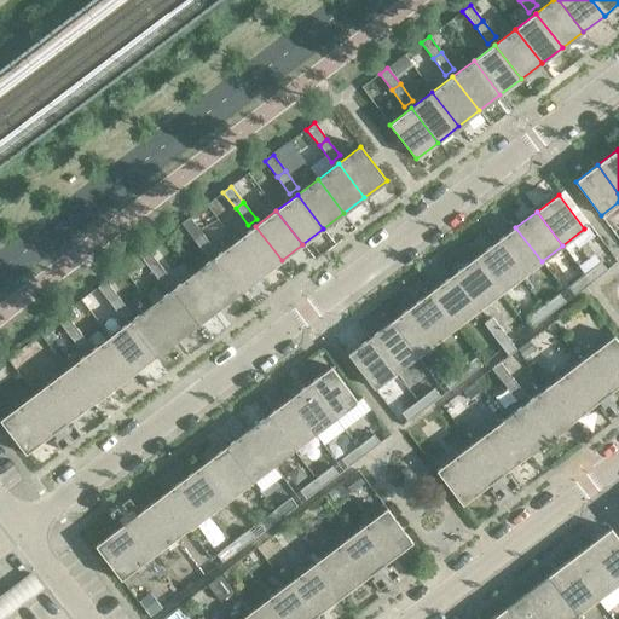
[(202,233),(190,218),(181,224),(195,239),(202,233)]
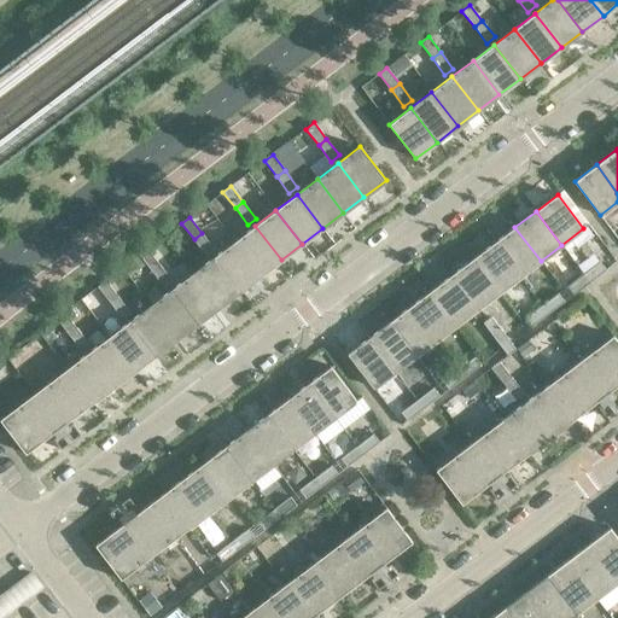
[(281,260),(255,226),(234,242),(261,275),(281,260)]
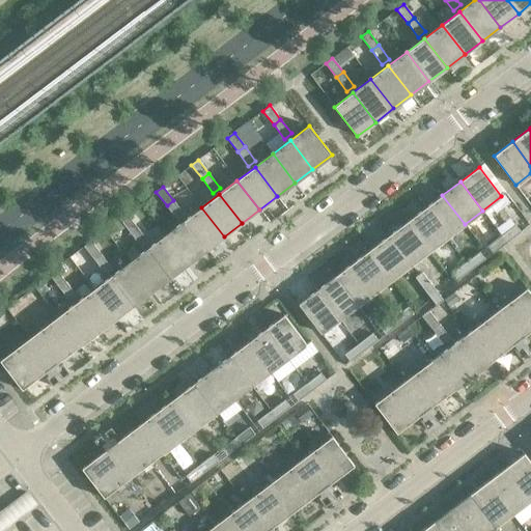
[(465,224),(442,195),(424,208),(447,238),(465,224)]
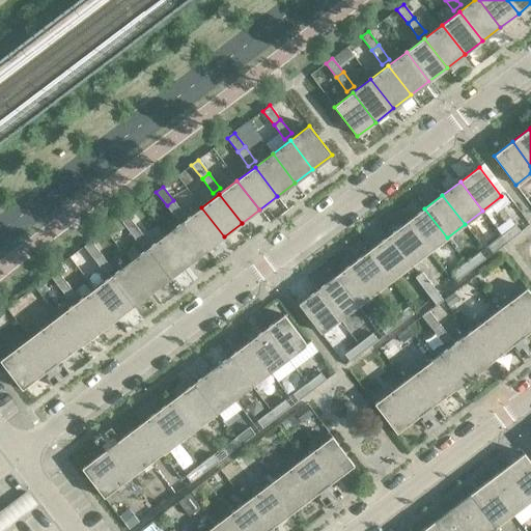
[(184,215),(173,200),(167,205),(177,220),(184,215)]
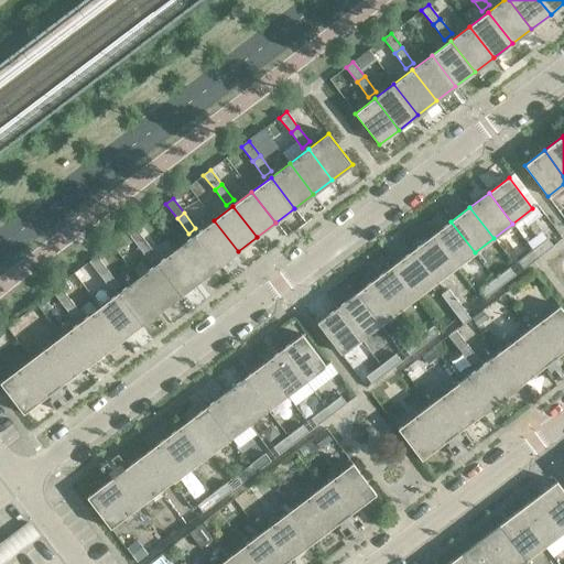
[(238,251),(214,220),(195,235),(218,266),(238,251)]
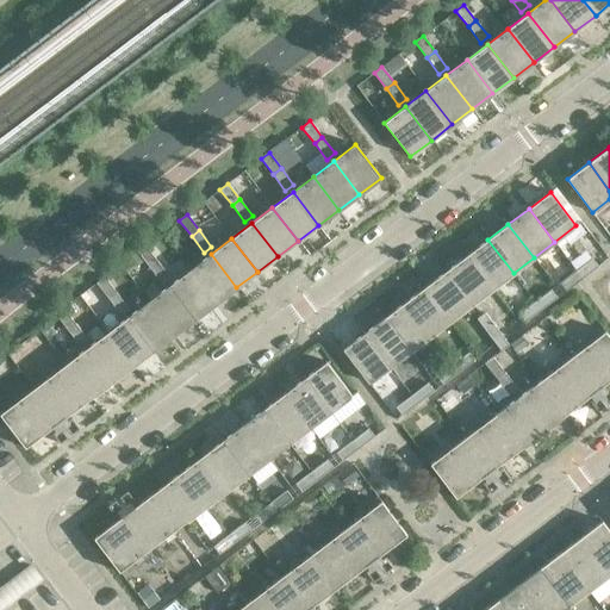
[(514,273),(487,240),(467,255),(492,288),(514,273)]
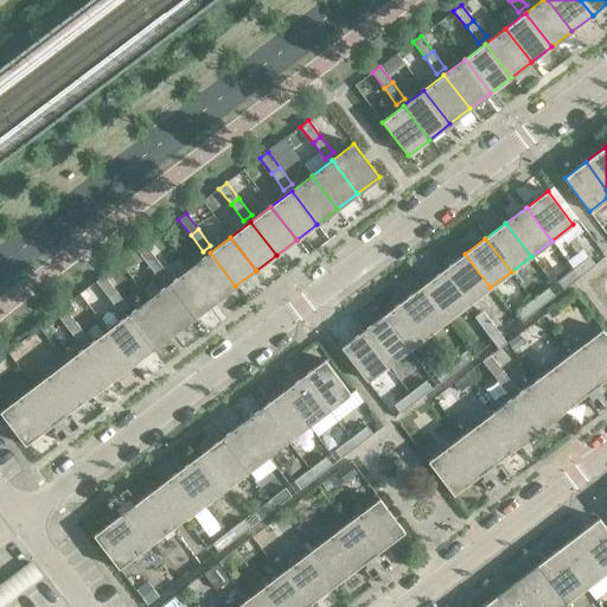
[(158,261),(145,244),(138,250),(149,267),(158,261)]
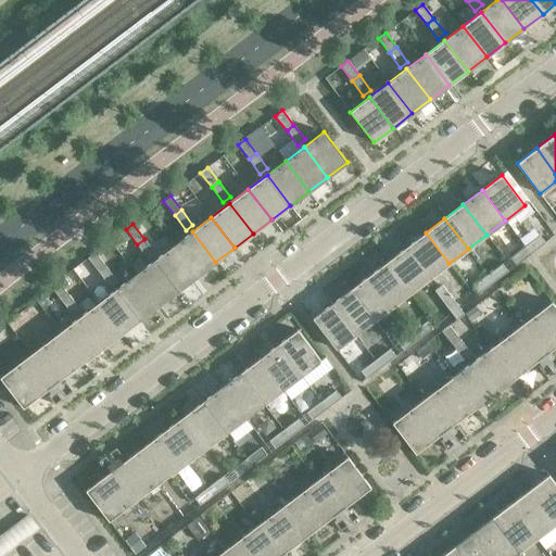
[(215,262),(192,231),(174,245),(197,276),(215,262)]
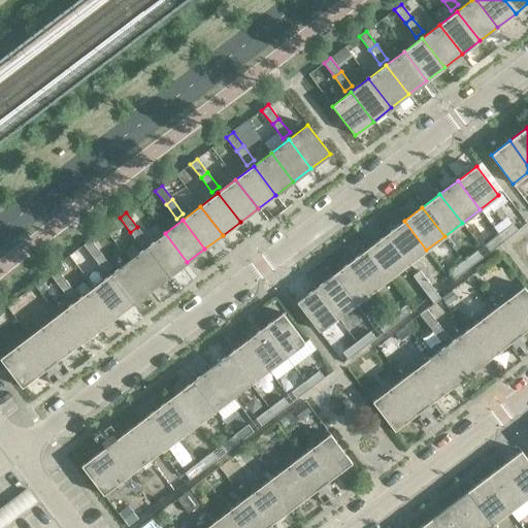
[(426,250),(404,221),(386,234),(408,263),(426,250)]
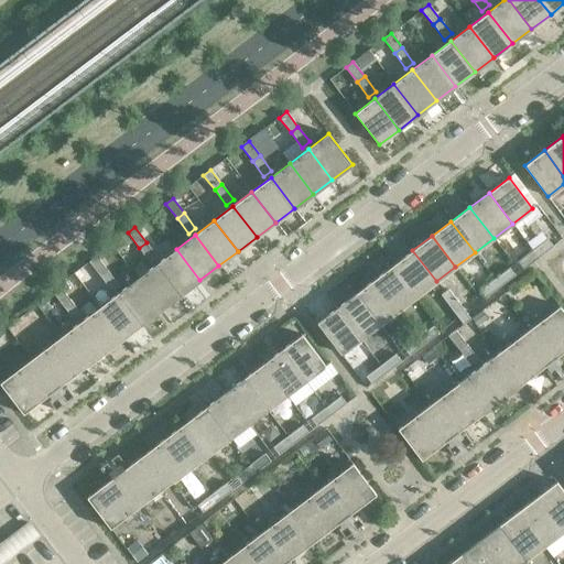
[(548,239),(532,250),(538,258),(553,247),(548,239)]
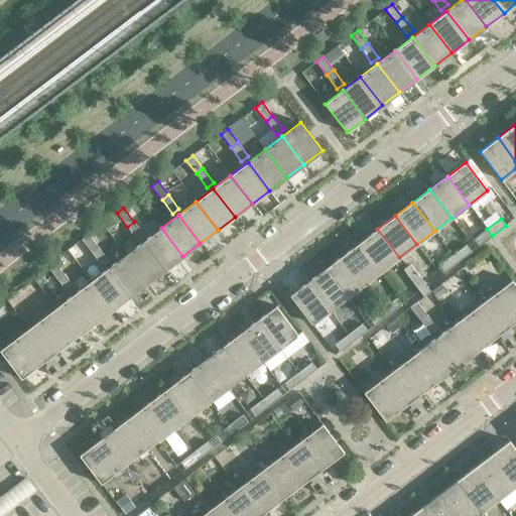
[(144,235),(134,222),(127,227),(137,240),(144,235)]
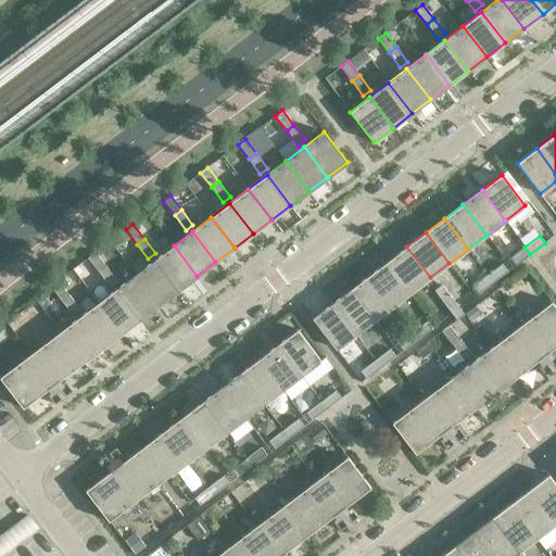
[(197,276),(174,245),(154,260),(178,291),(197,276)]
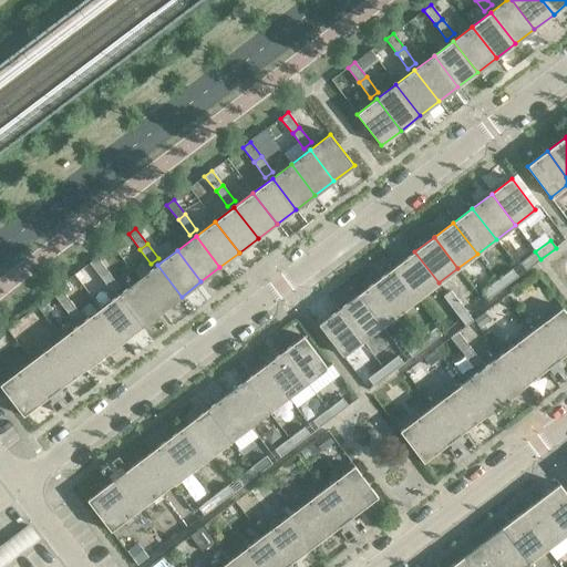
[(439,282),(414,251),(395,266),(420,298),(439,282)]
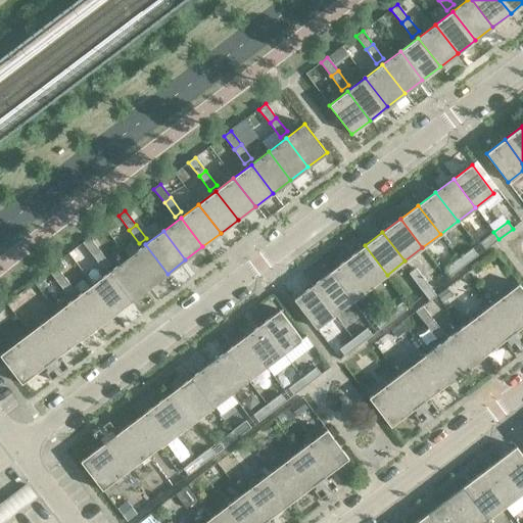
[(498,239),(493,232),(480,242),(485,249),(498,239)]
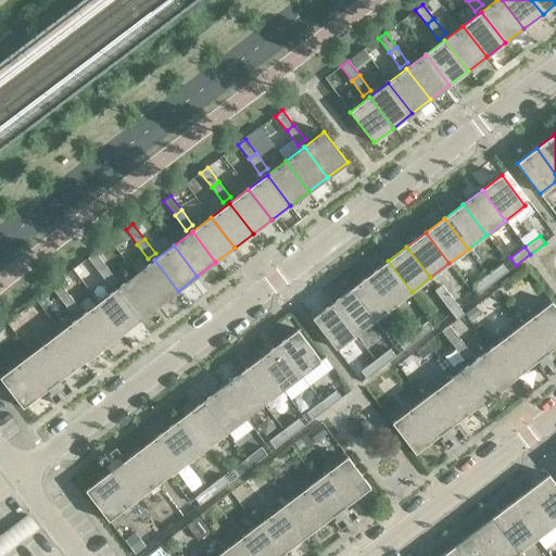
[(106,267),(96,252),(88,257),(99,273),(106,267)]
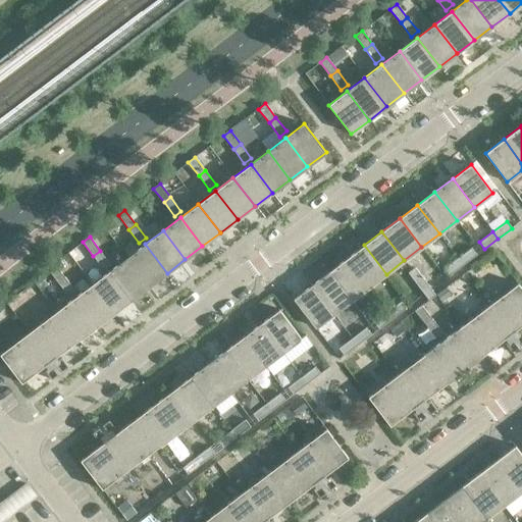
[(167,273),(145,244),(127,257),(149,286),(167,273)]
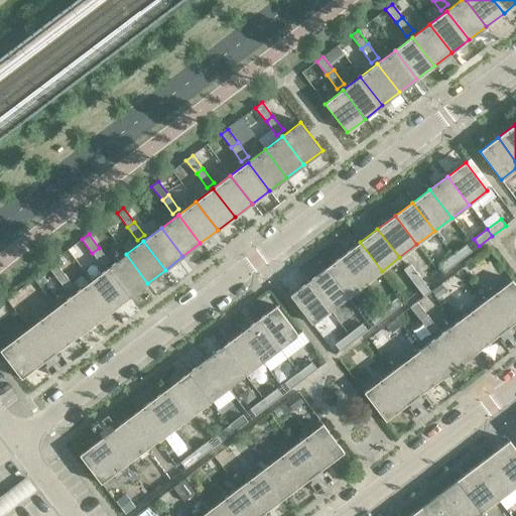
[(382,271),(360,242),(343,255),(365,284),(382,271)]
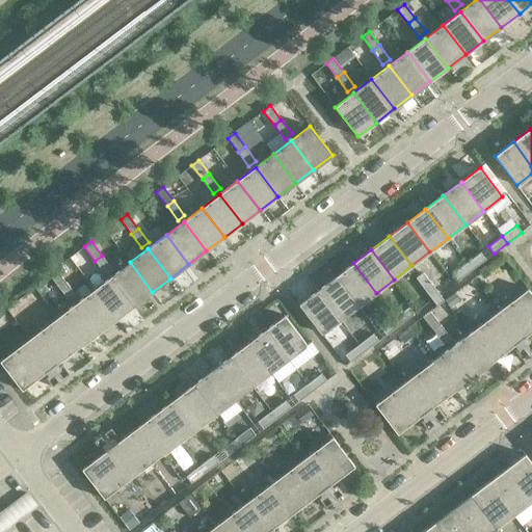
[(480,253),(467,263),(472,270),(486,260),(480,253)]
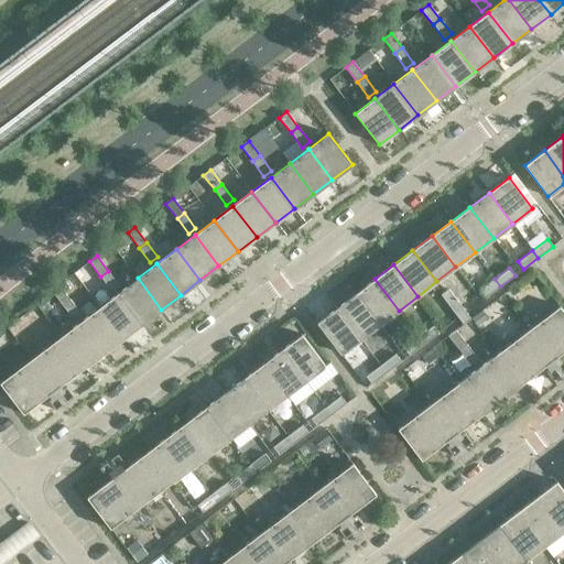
[(119,285),(108,271),(100,277),(111,291),(119,285)]
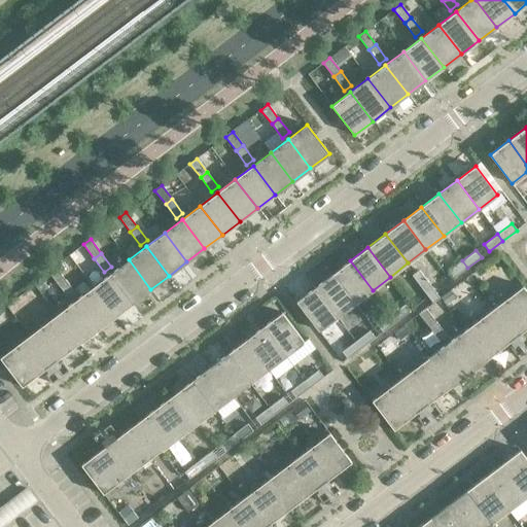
[(150,289),(129,259),(111,274),(133,303),(150,289)]
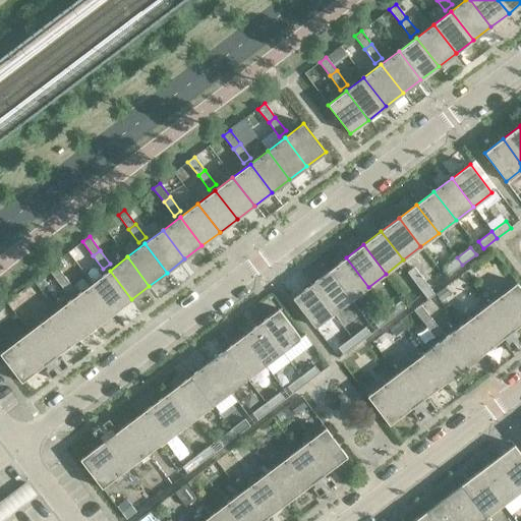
[(368,287),(346,257),(329,271),(350,300),(368,287)]
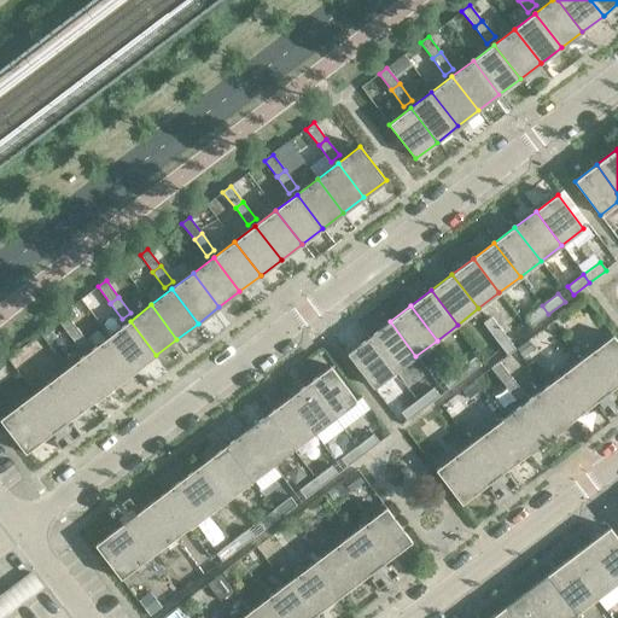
[(548,314),(542,305),(525,318),(532,326),(548,314)]
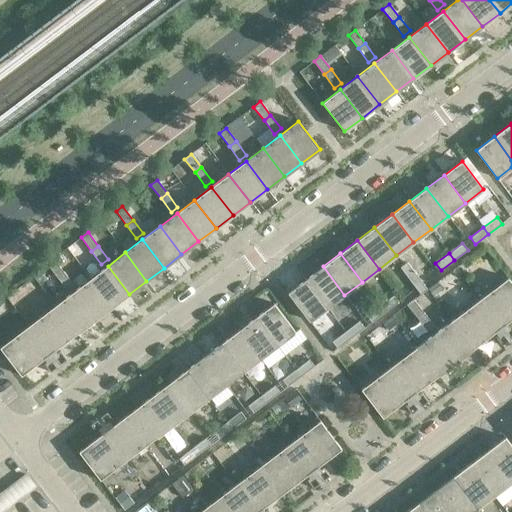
[(64,272),(53,258),(47,264),(57,277),(64,272)]
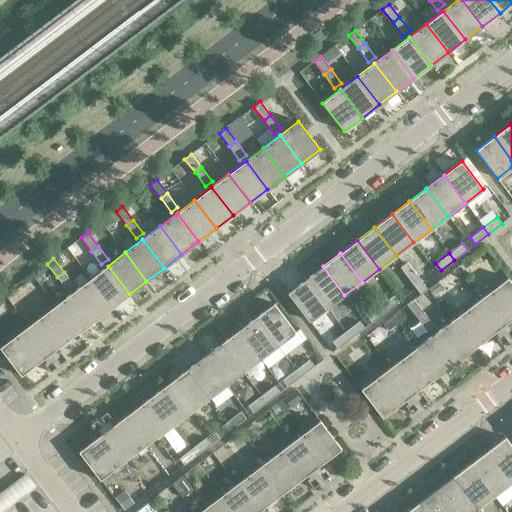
[(400,268),(410,281),(417,276),(407,263),(400,268)]
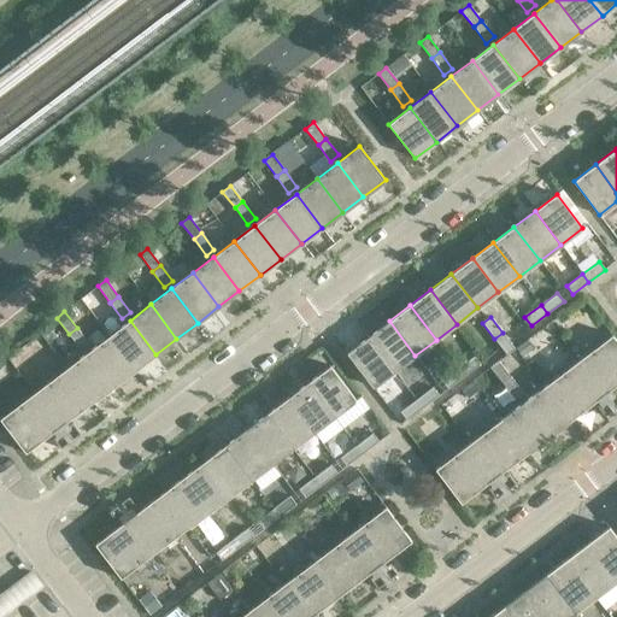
[(156,354),(130,321),(109,336),(135,370),(156,354)]
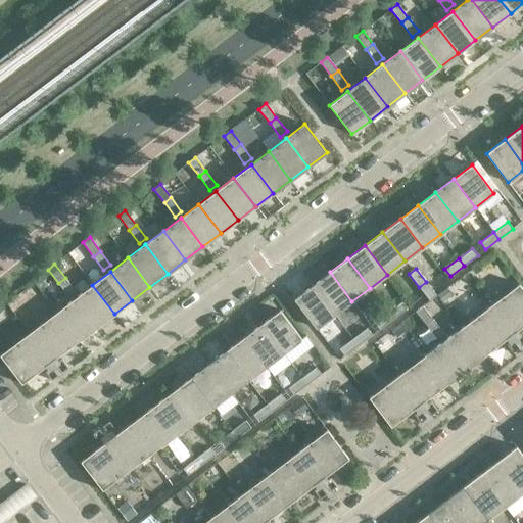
[(351,301),(330,272),(313,285),(334,315),(351,301)]
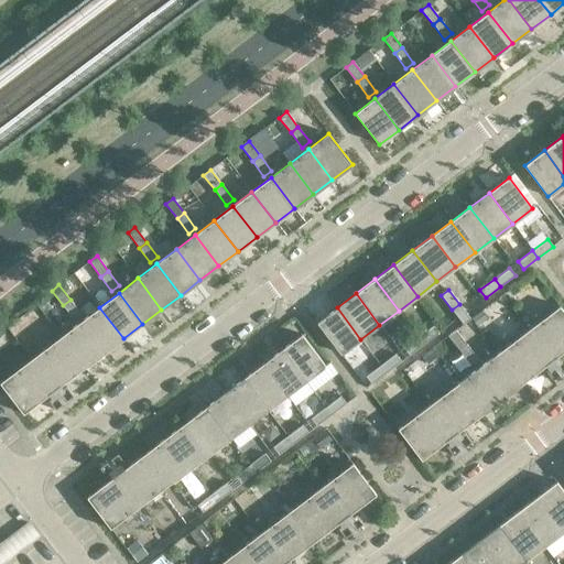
[(82,314),(71,300),(63,305),(74,321),(82,314)]
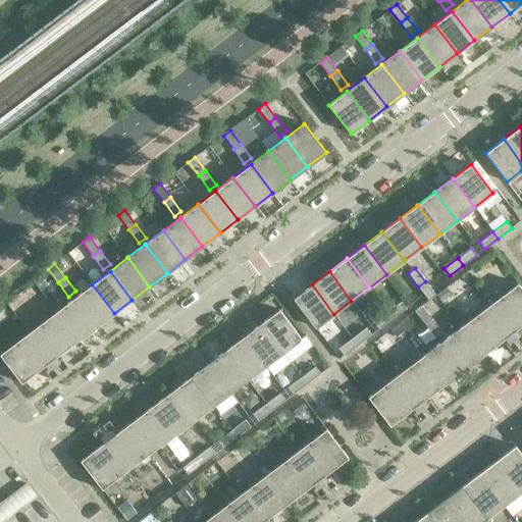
[(435,296),(425,281),(418,286),(428,301),(435,296)]
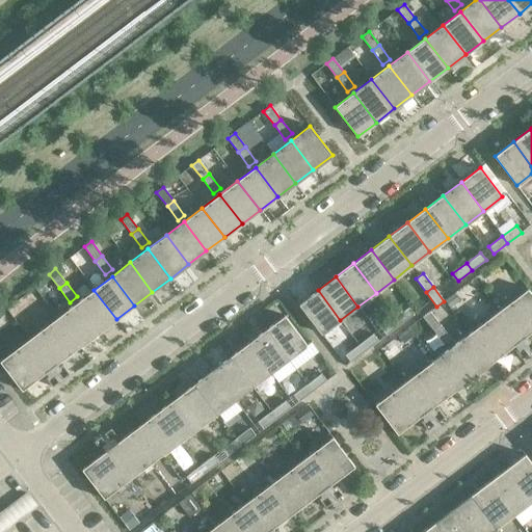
[(531,331),(531,294),(528,289),(375,404),(397,434),(425,413),(428,416),(421,421),(427,430),(434,425),(436,427),(440,424),(437,422),(445,417),(439,408),(431,414),(429,410),(519,342),(522,345),(514,350),(521,360),(528,354),(529,356),(531,353),(531,352),(531,351),(531,350),(531,338),(525,343),(522,339),(531,331)]
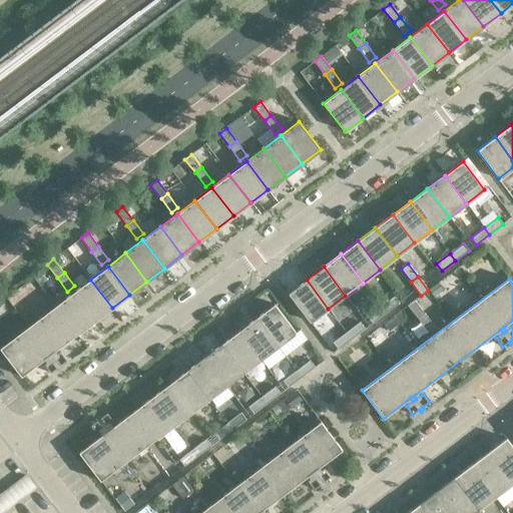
[(112,308),(90,280),(73,293),(95,321),(112,308)]
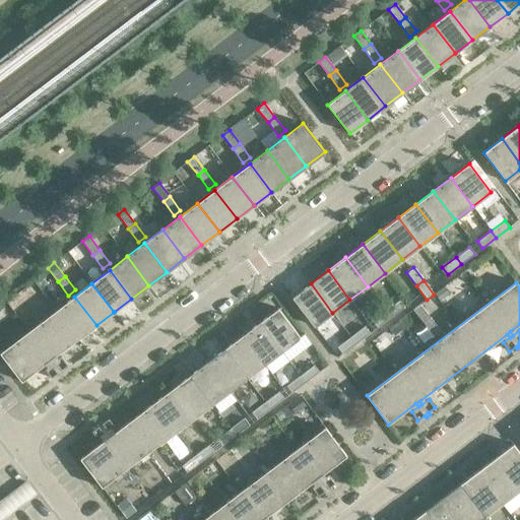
[(332,313),(311,283),(293,298),(314,326),(332,313)]
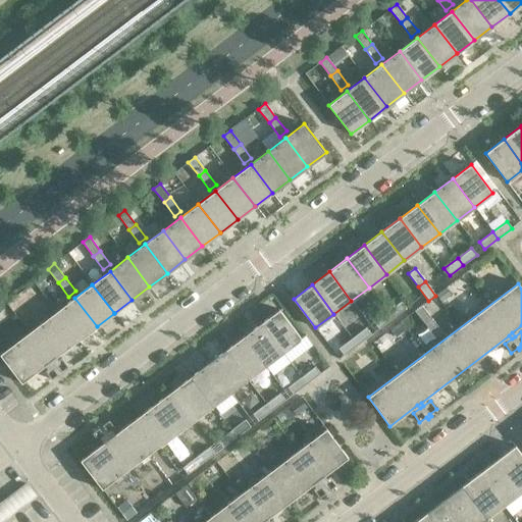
[(446,288),(436,295),(441,302),(451,296),(446,288)]
